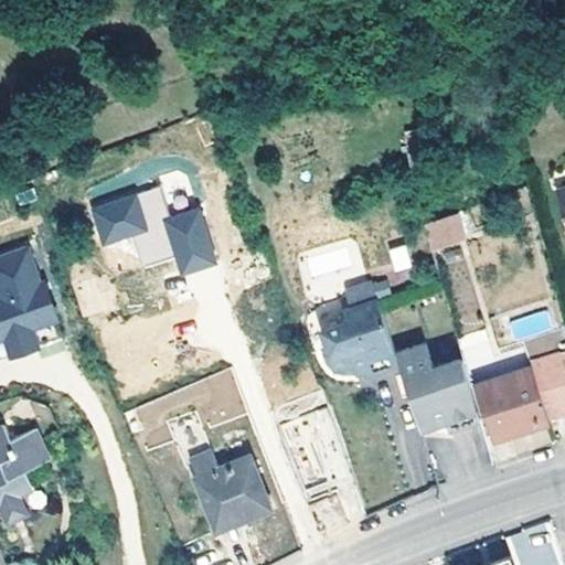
[(142,268),(177,257),(163,220),(171,216),(161,187),(134,196),(146,235),(132,240),(142,268)]
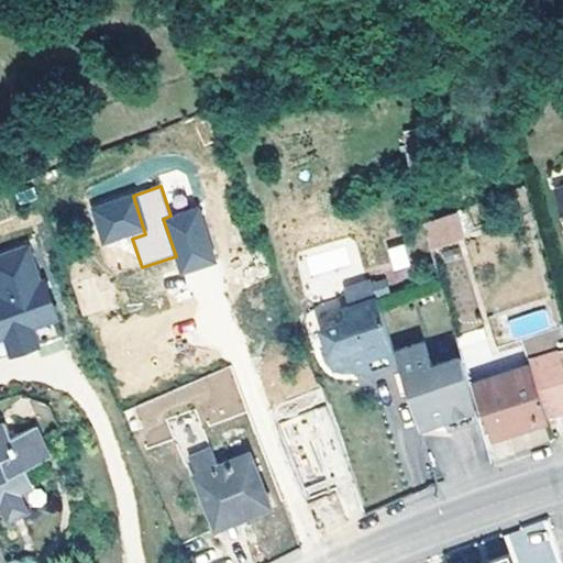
[(562,189),(553,192),(562,230),(562,189)]
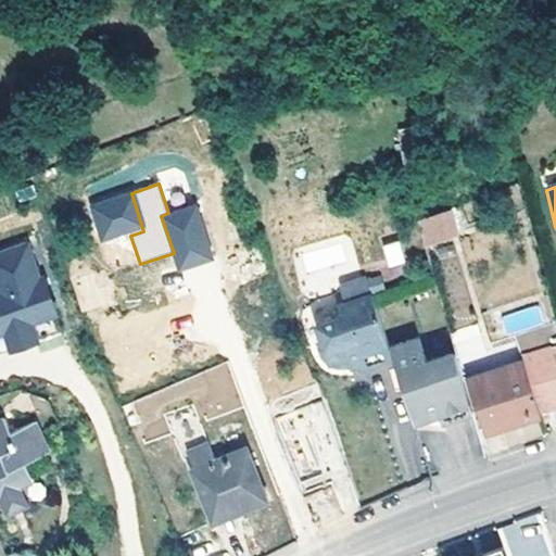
[(90,207),(103,244),(130,236),(143,231),(131,193),(90,207)]
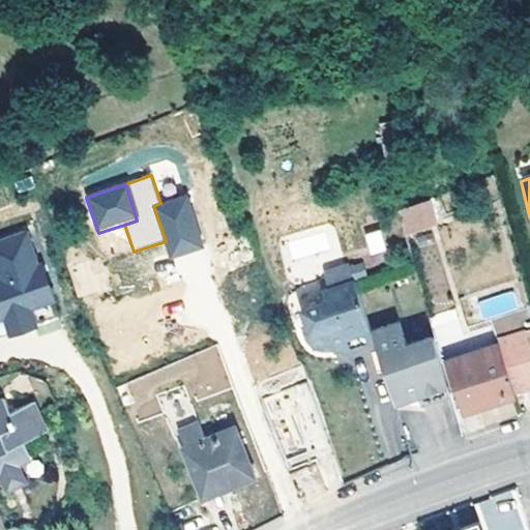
[(166,241),(170,258),(204,247),(188,195),(160,203),(153,206),(166,241)]
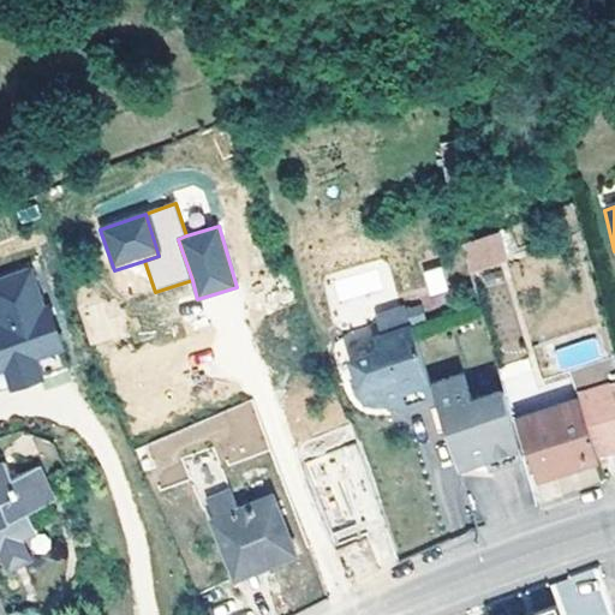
[(508,255),(500,228),(461,242),(470,268),(508,255)]
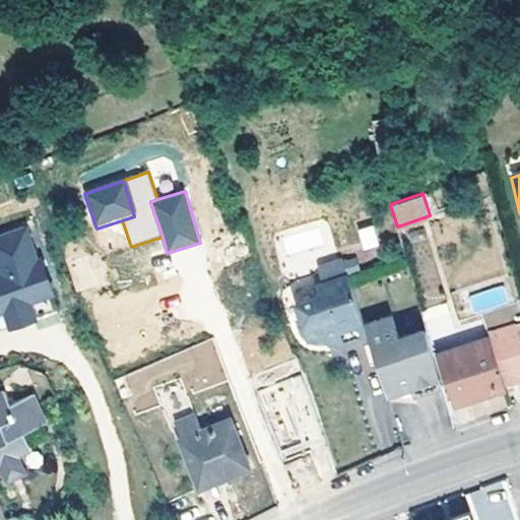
[(362,250),(379,247),(375,224),(358,228),(362,250)]
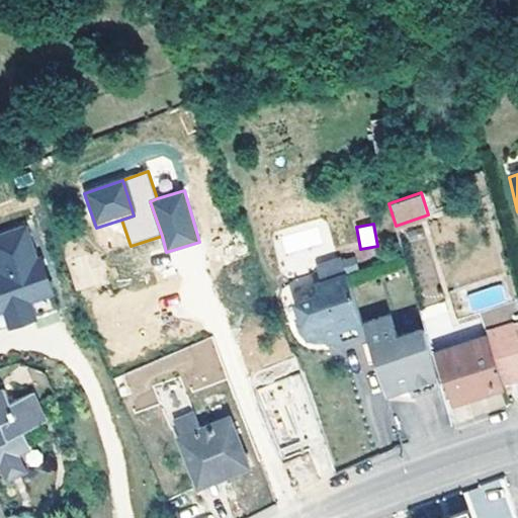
[(35,227),(0,235),(0,236),(8,268),(0,269),(0,305),(0,306),(57,290),(49,258),(44,259),(35,227)]
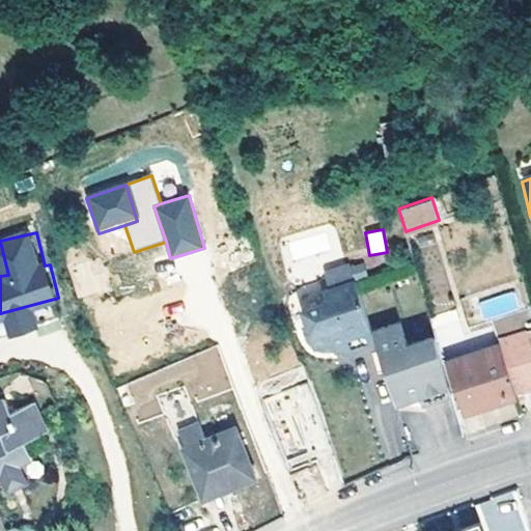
[(344,352),(376,341),(371,327),(356,275),(323,286),(329,304),(313,309),(308,319),(315,343),(334,338),(335,343),(341,341),(342,346),(344,352)]
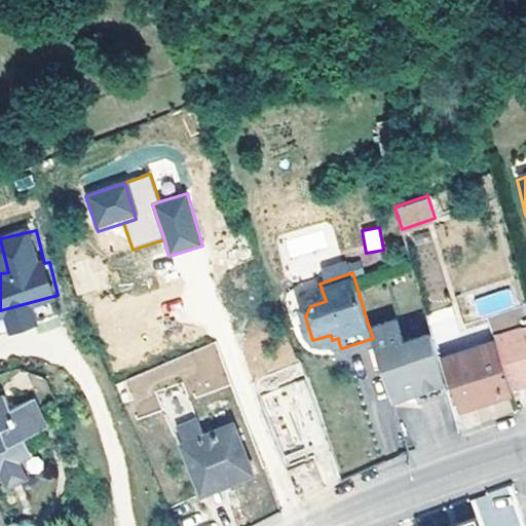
[(0,328),(62,313),(58,295),(0,310),(0,309),(0,328)]
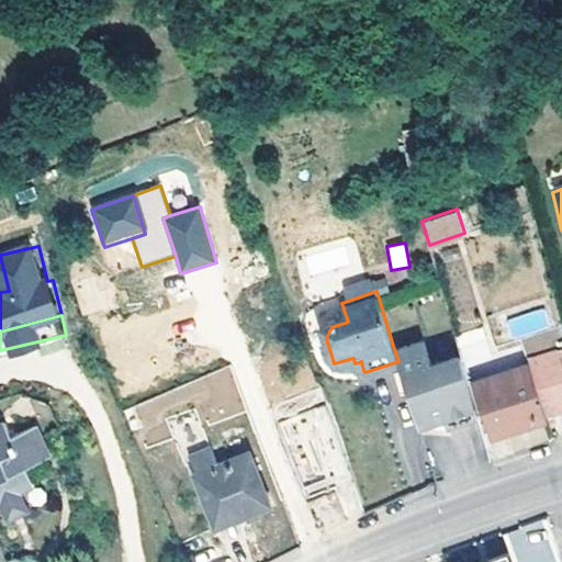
[(424,336),(393,346),(398,361),(417,425),(441,416),(446,428),(479,418),(460,351),(430,361),(424,336)]
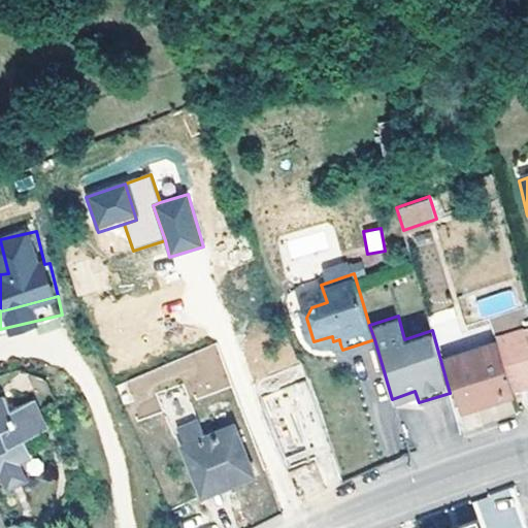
[(527,333),(526,327),(496,334),(498,341),(514,389),(527,384),(527,333)]
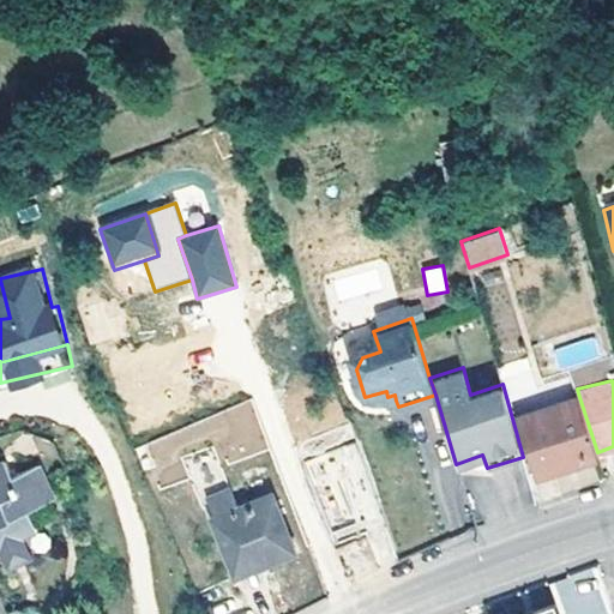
[(597,452),(579,397),(522,416),(540,473),(597,455),(597,452)]
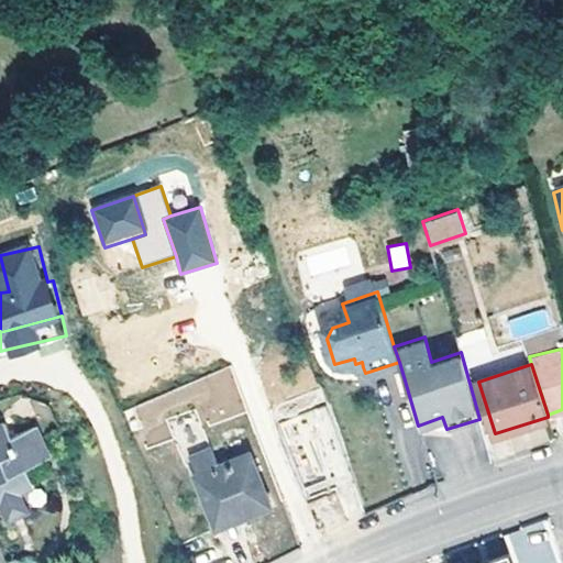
[(26,465),(48,455),(34,424),(12,434),(6,420),(0,422),(0,496),(1,497),(18,489),(35,482),(26,465)]
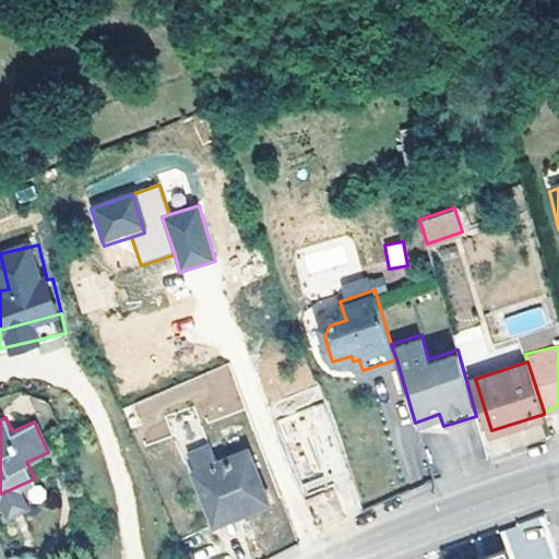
[(216,461),(210,443),(190,452),(197,470),(192,471),(211,515),(242,502),(246,510),(269,501),(248,449),(216,461)]
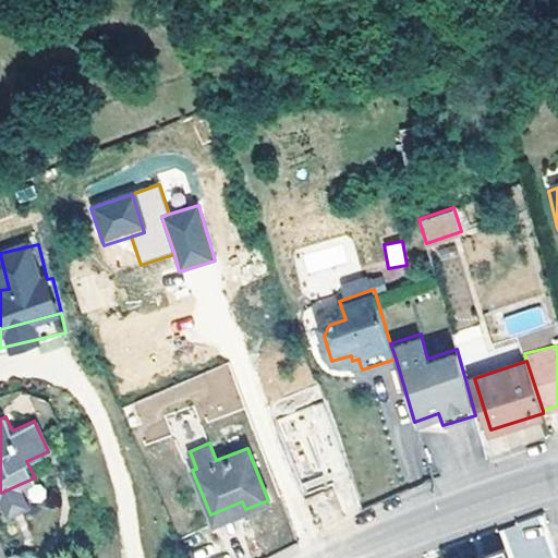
[(17,485),(1,493),(8,509),(24,501),(17,485)]
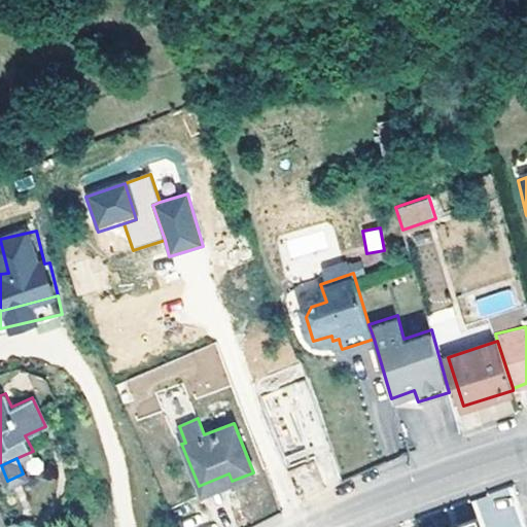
[(202,494),(232,481),(229,473),(199,486),(202,494)]
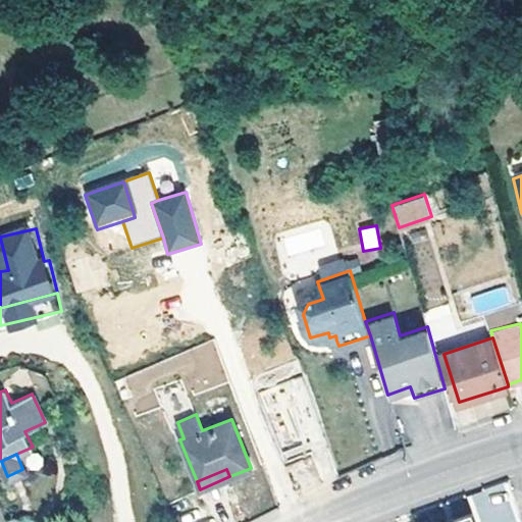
[(518,521),(509,483),(472,491),(479,521),(518,521)]
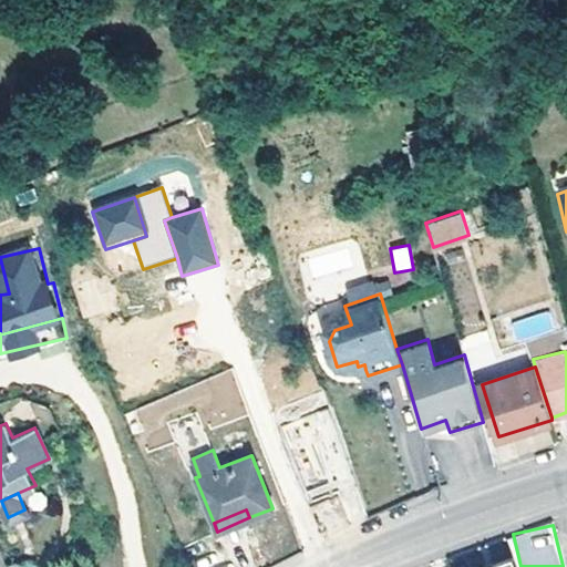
[(517,566),(515,556),(485,566),(517,566)]
